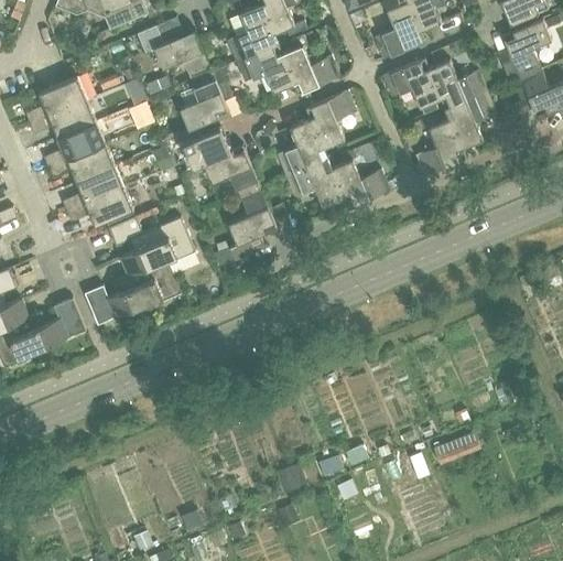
[(58,0),(55,8),(77,17),(87,12),(105,19),(110,31),(140,19),(137,11),(145,7),(142,0),(58,0)]
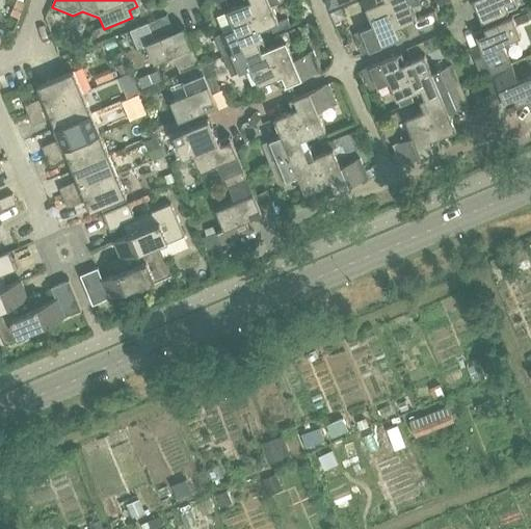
[(259,33),(269,28),(277,25),(270,7),(286,0),(242,0),(245,5),(259,33)]
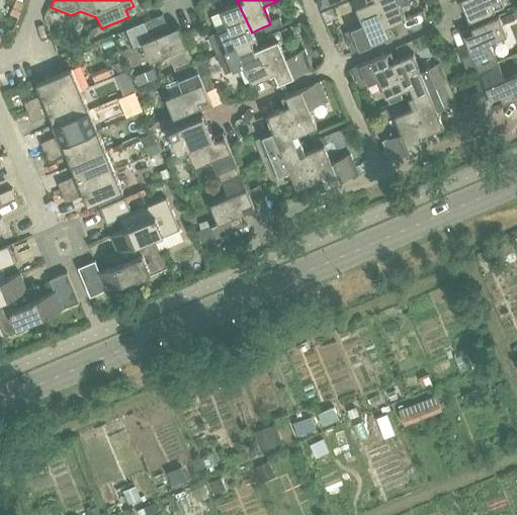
[(372,0),(373,2),(386,29),(406,21),(399,4),(407,0),(372,0)]
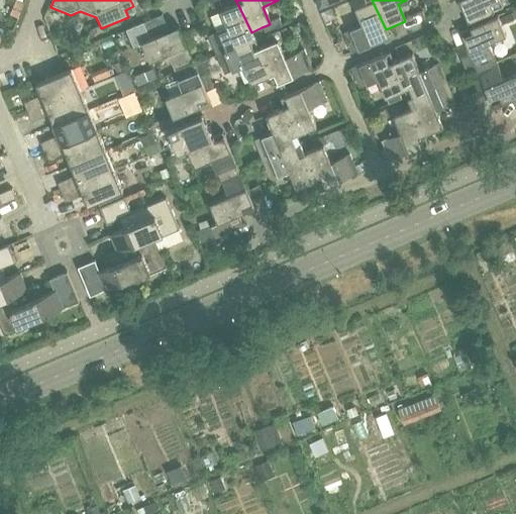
[(477,0),(446,0),(448,5),(459,0),(463,10),(479,4),(477,0)]
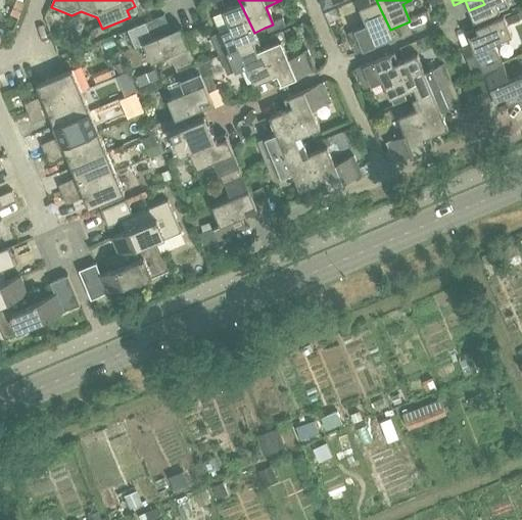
[(482,0),(484,4),(469,10),(474,21),(511,6),(508,0),(482,0)]
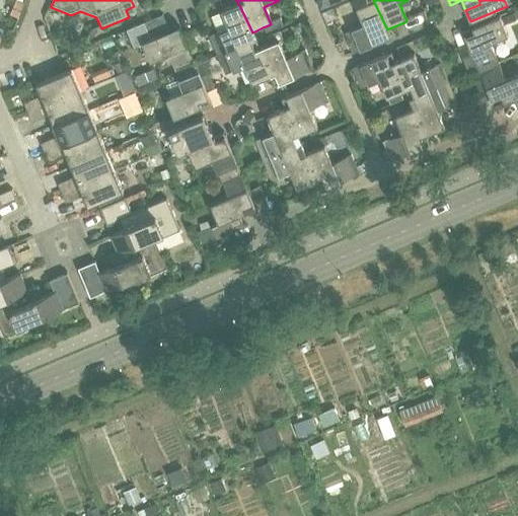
[(374,2),(366,6),(356,10),(363,28),(345,35),(353,56),(391,40),(387,29),(374,2)]
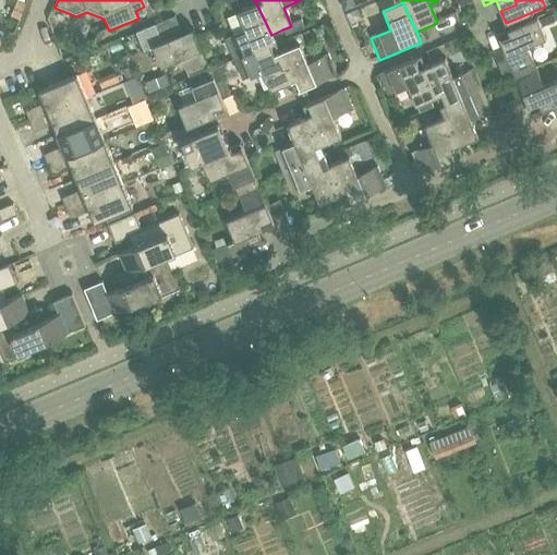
[(233,61),(275,45),(271,35),(257,5),(227,19),(234,38),(225,43),(233,61)]
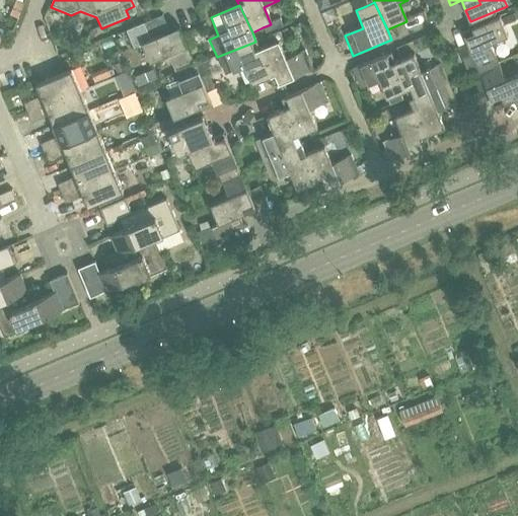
[(168,57),(175,74),(195,66),(178,29),(169,33),(162,17),(128,31),(135,49),(144,45),(152,64),(168,57)]
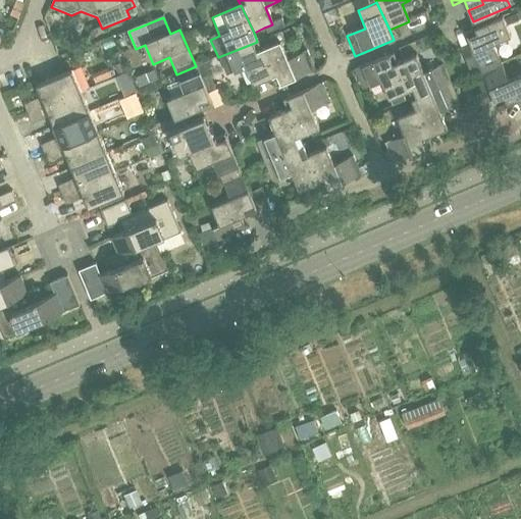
[(503,19),(465,35),(481,72),(501,64),(492,46),(510,39),(503,19)]
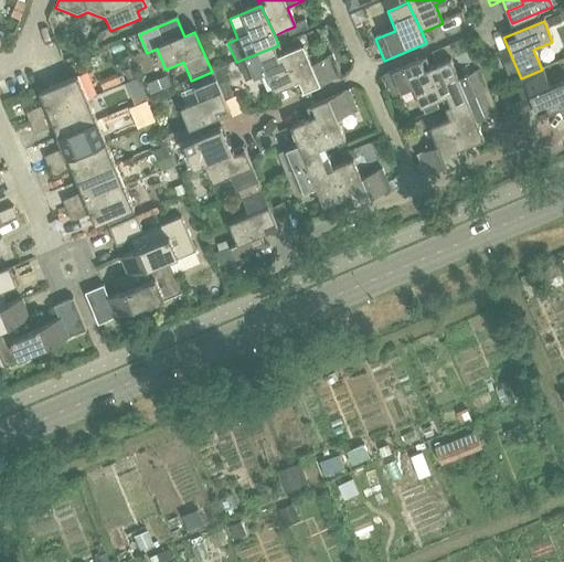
[(289,39),(308,31),(305,23),(295,27),(286,30),(289,39)]
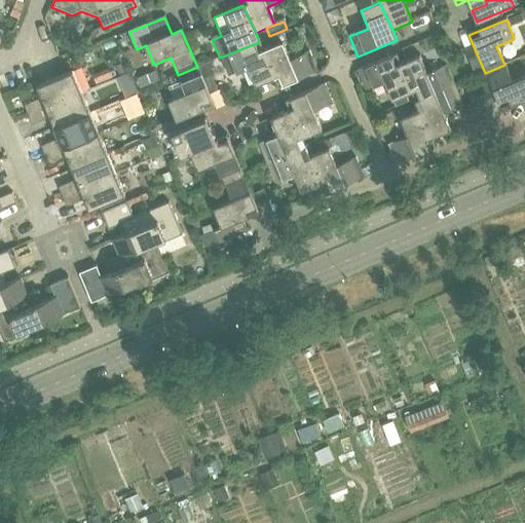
[(286,41),(283,34),(283,33),(271,38),(271,39),(274,45),(286,41)]
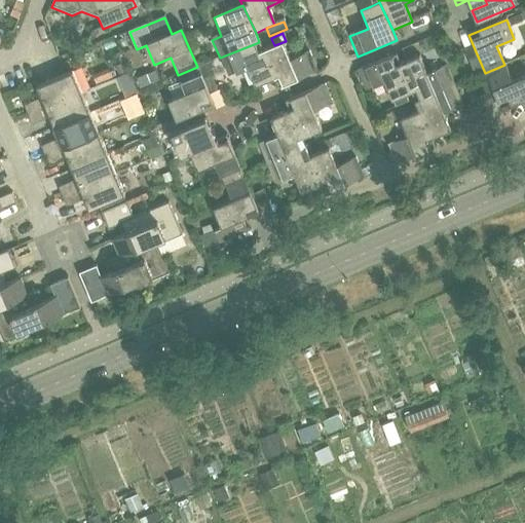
[(263,51),(259,42),(220,58),(228,78),(247,70),(255,87),(274,80),(263,51)]
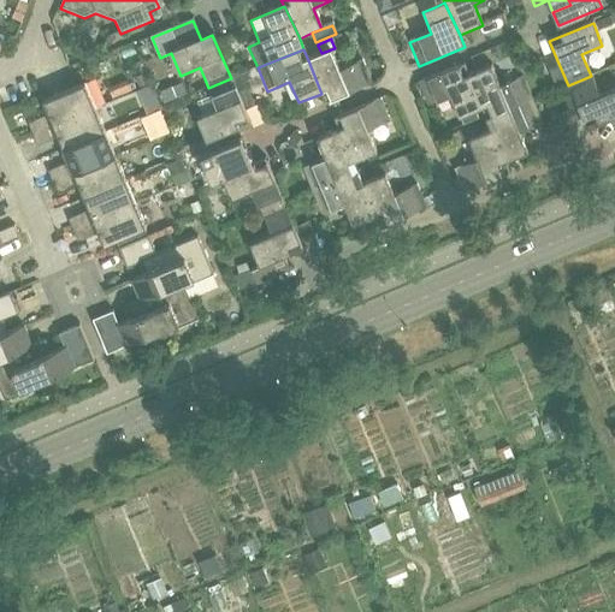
[(331,51),(319,55),(308,60),(321,94),(326,105),(371,85),(362,63),(339,72),(331,51)]
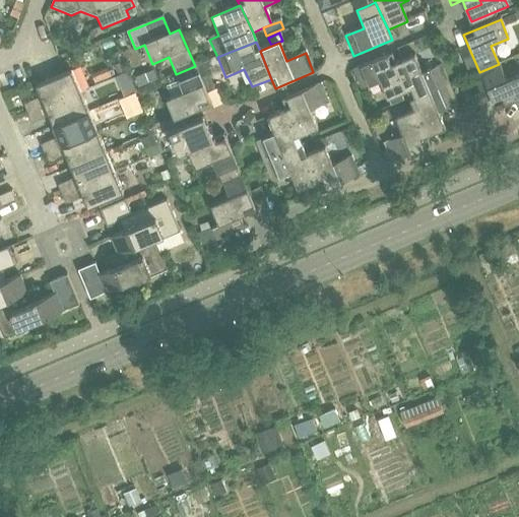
[(406,92),(396,64),(391,55),(352,71),(361,89),(380,82),(387,101),(400,95),(406,92)]
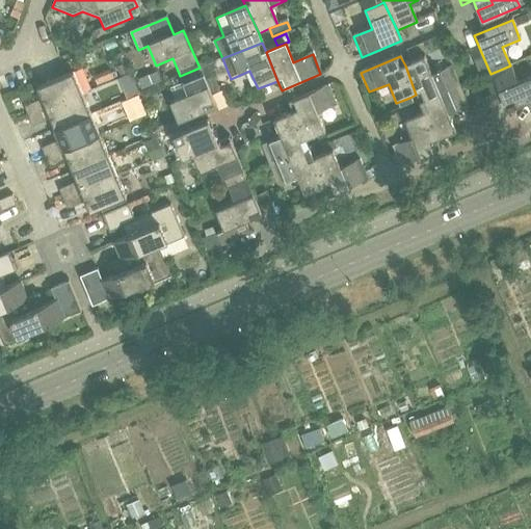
[(424,57),(405,65),(416,95),(420,104),(459,88),(451,69),(431,76),(424,57)]
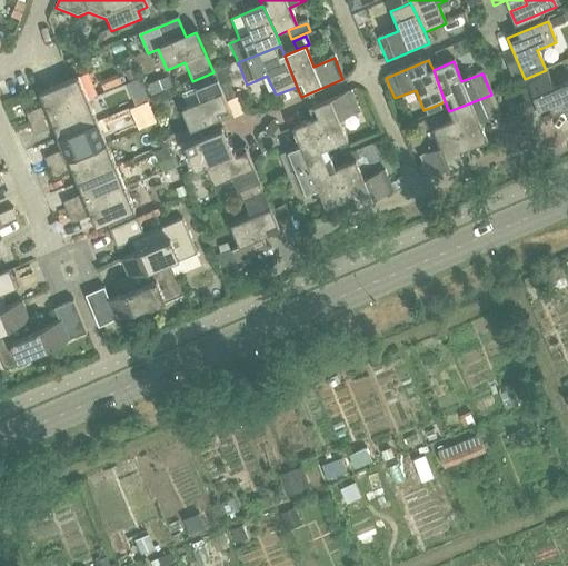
[(546,70),(525,79),(542,121),(565,111),(567,118),(567,85),(555,90),(546,70)]
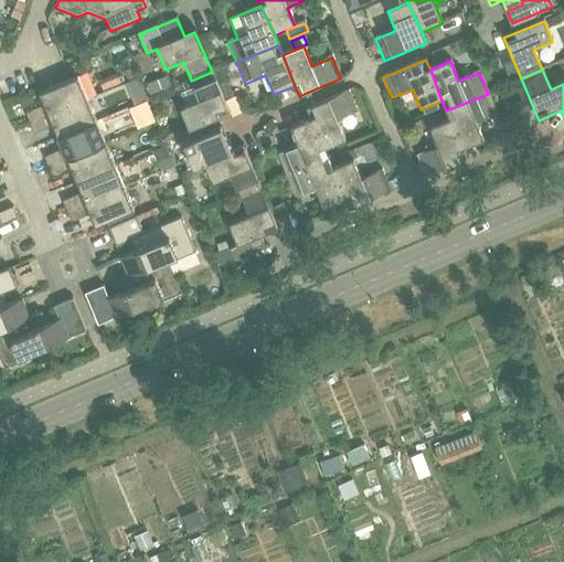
[(212,72),(191,81),(200,102),(180,110),(189,131),(230,115),(212,72)]
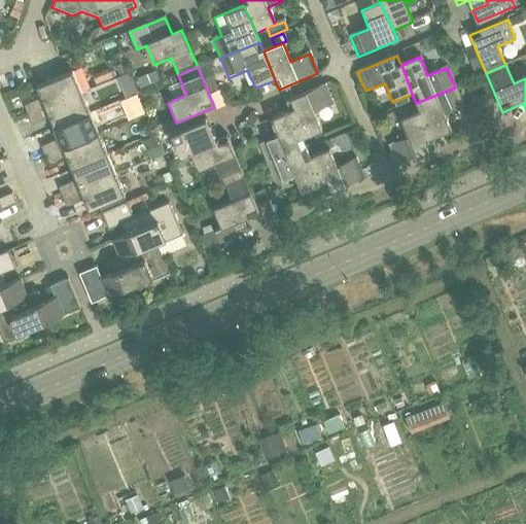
[(24,106),(28,116),(80,94),(72,73),(37,88),(41,99),(24,106)]
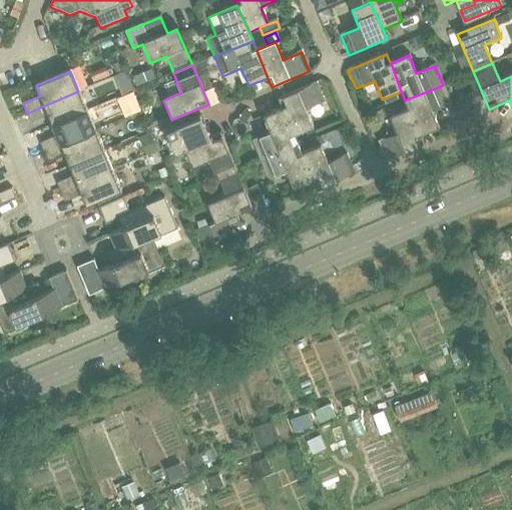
[(115,82),(127,77),(124,72),(113,77),(115,82)]
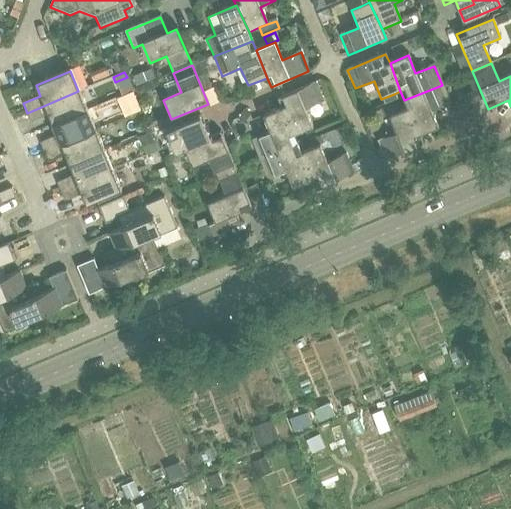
[(145,83),(141,74),(133,78),(137,87),(145,83)]
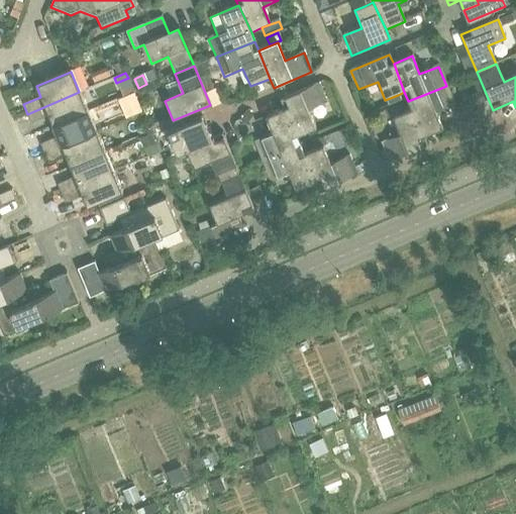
[(297,136),(305,133),(315,129),(308,111),(326,103),(318,84),(281,100),(284,109),(297,136)]
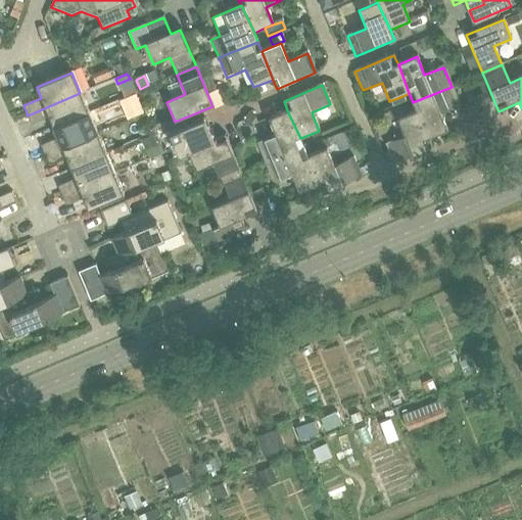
[(413,102),(416,111),(429,139),(447,131),(440,112),(460,104),(452,87),(413,102)]
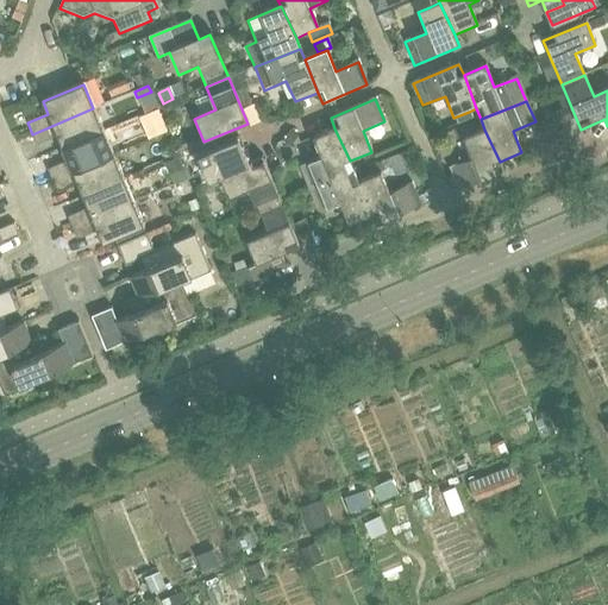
[(574,119),(568,107),(550,115),(556,128),(574,119)]
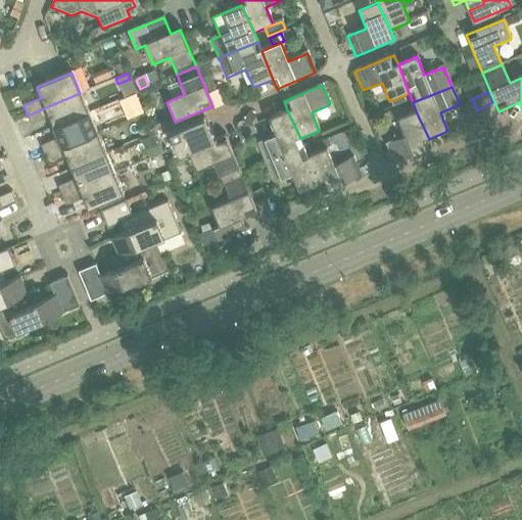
[(89,113),(80,93),(28,115),(32,125),(49,117),(53,129),(89,113)]
